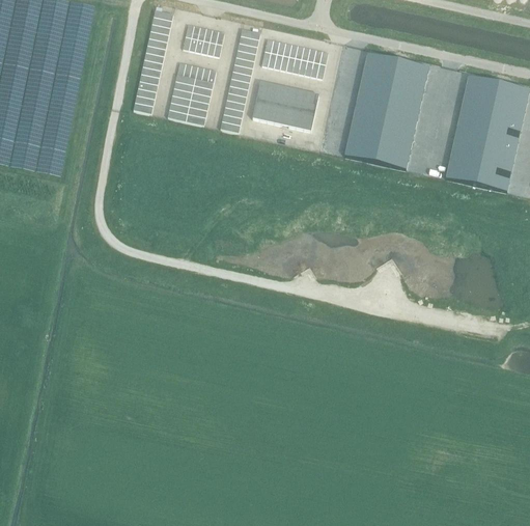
[(171,20),(172,12),(155,8),(152,16),(171,20)]
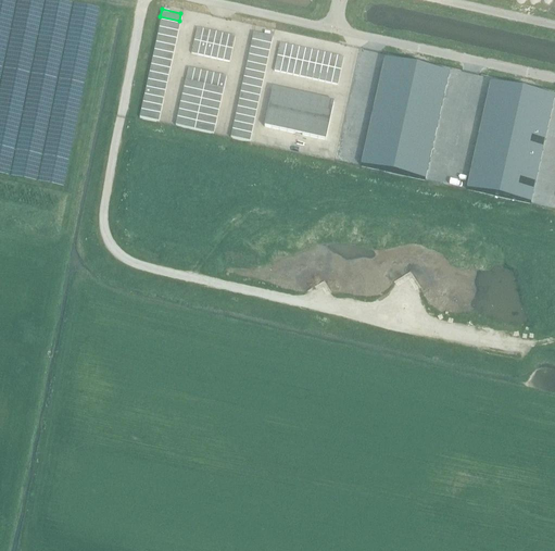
[(177,27),(179,21),(160,16),(159,24),(177,27)]
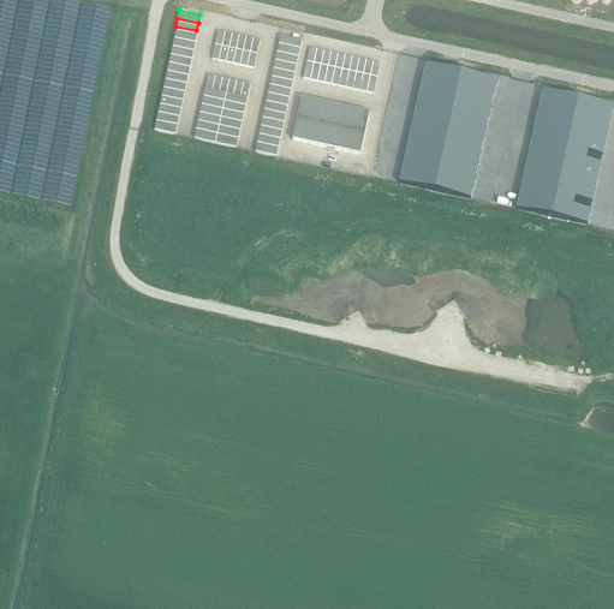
[(221,41),(224,28),(216,25),(214,40),(221,41)]
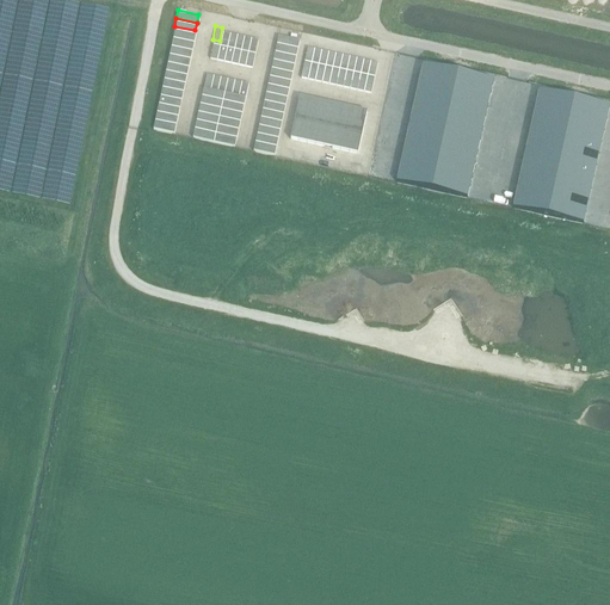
[(193,38),(195,30),(174,26),(172,34),(193,38)]
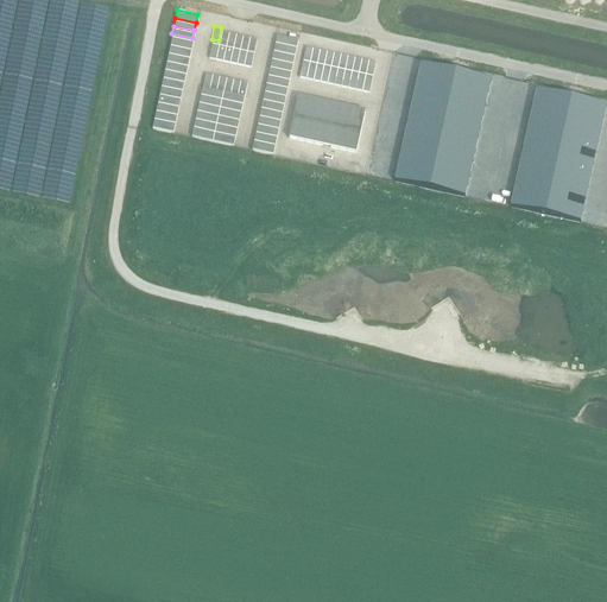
[(225,43),(228,29),(221,27),(219,40),(225,43)]
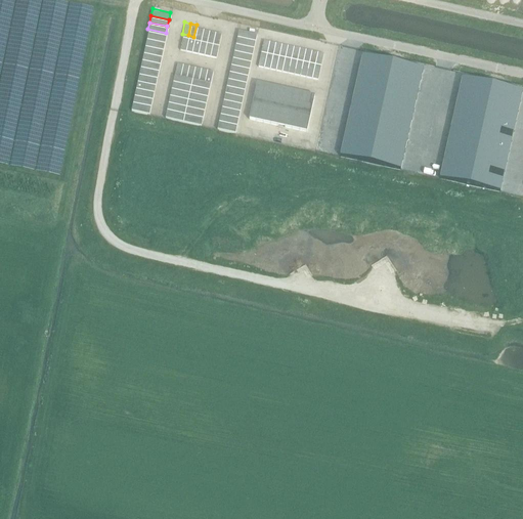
[(200,38),(203,26),(197,25),(193,37),(200,38)]
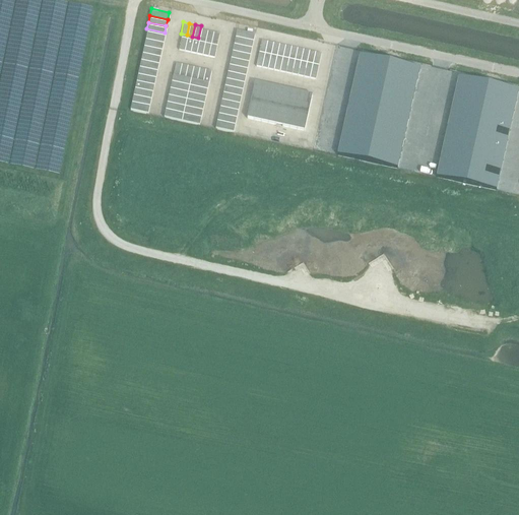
[(204,39),(207,27),(201,25),(198,38),(204,39)]
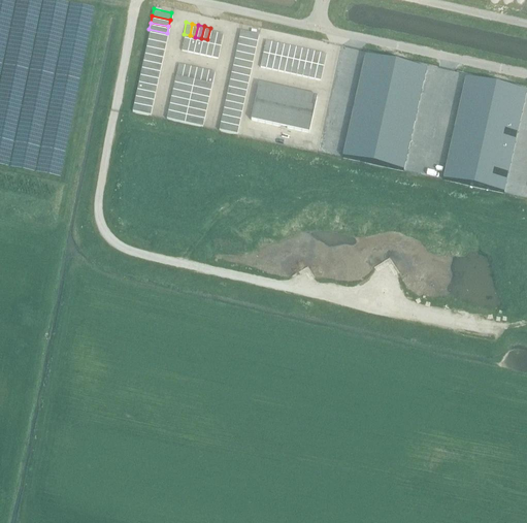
[(256,38),(258,31),(239,27),(238,34),(256,38)]
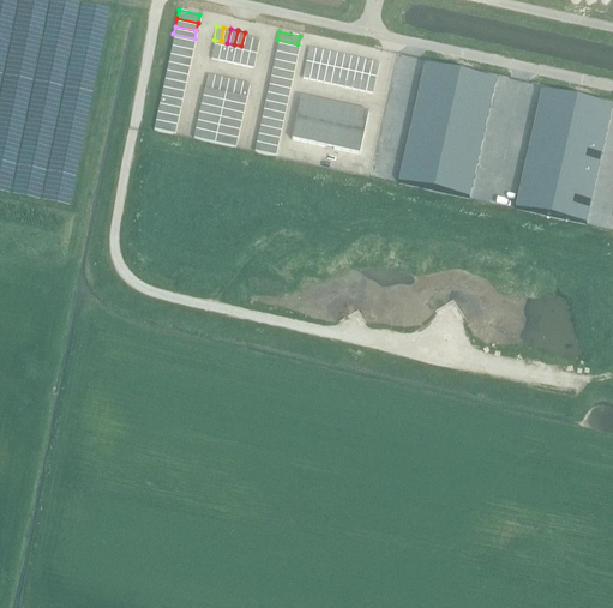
[(248,48),(252,34),(245,32),(241,46),(248,48)]
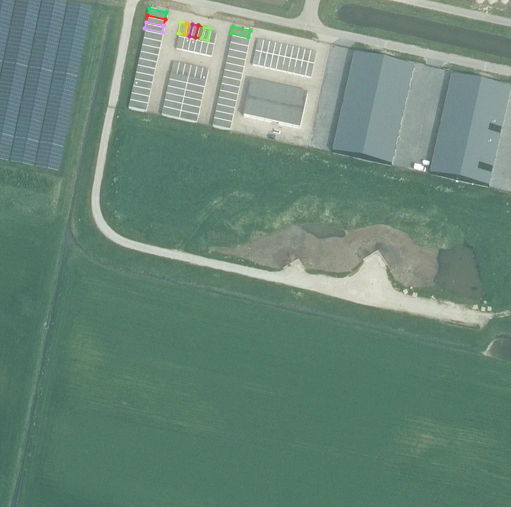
[(160,39),(162,32),(144,28),(143,35),(160,39)]
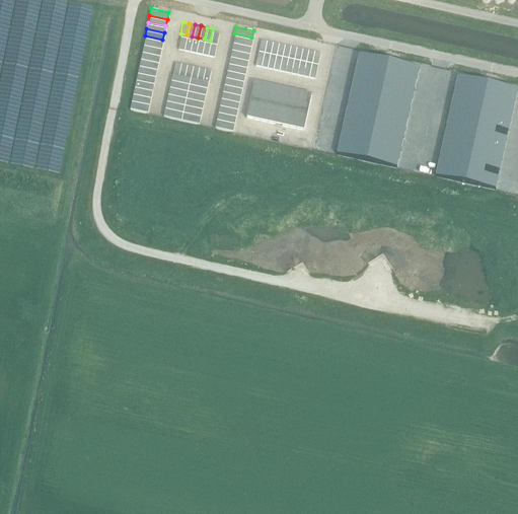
[(219,29),(213,28),(210,41),(216,42),(219,29)]
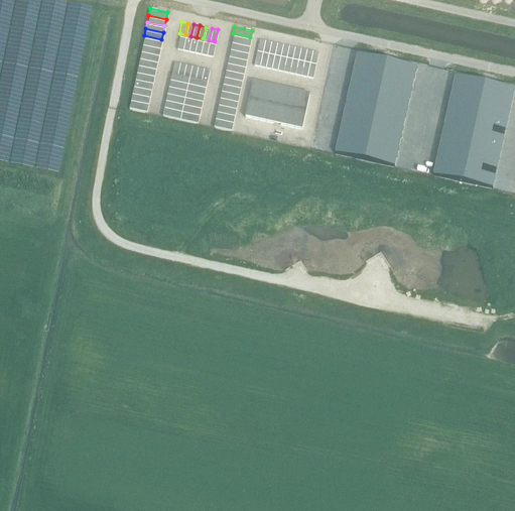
[(182,46),(185,34),(179,33),(176,45),(182,46)]
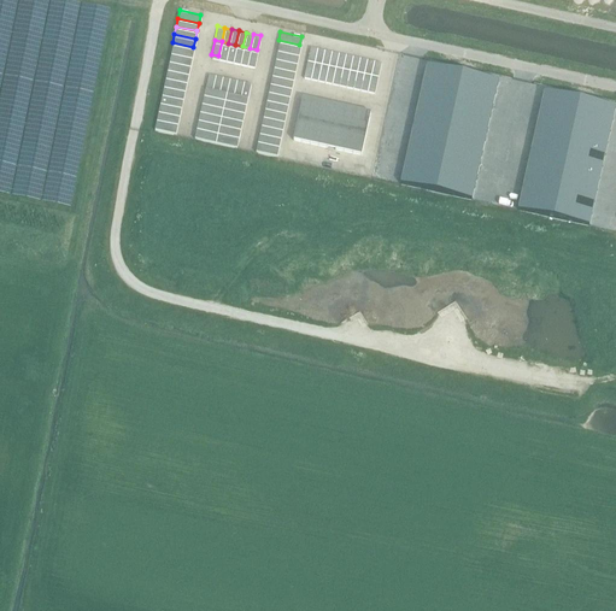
[(298,53),(299,45),(279,40),(276,48),(298,53)]
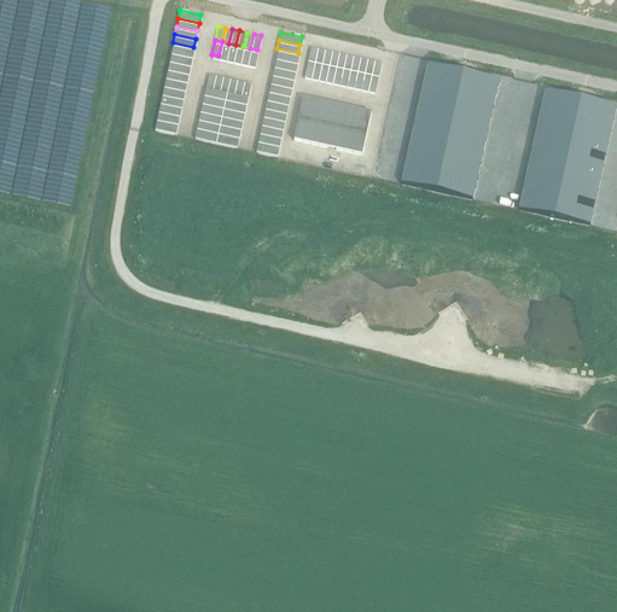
[(226,57),(228,44),(222,41),(219,56),(226,57)]
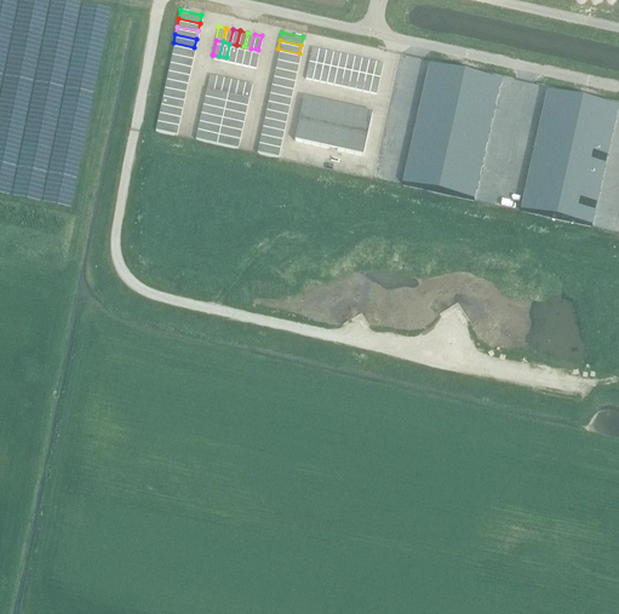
[(193,56),(194,47),(173,42),(171,51),(193,56)]
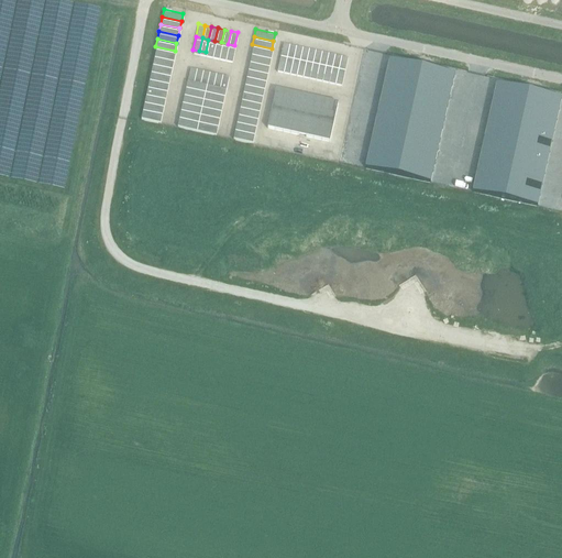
[(283,39),(279,52),(286,54),(289,41),(283,39)]
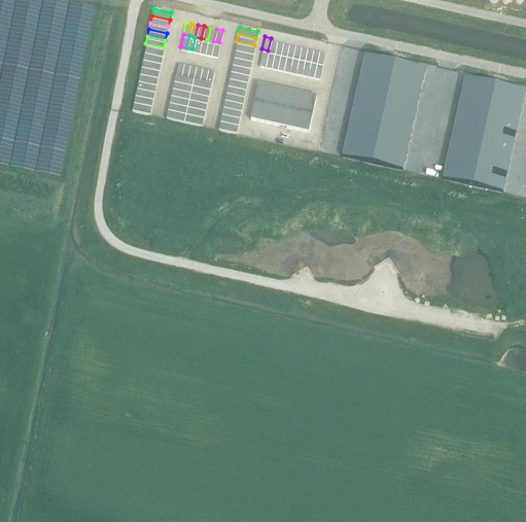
[(199,50),(201,38),(195,37),(193,48),(199,50)]
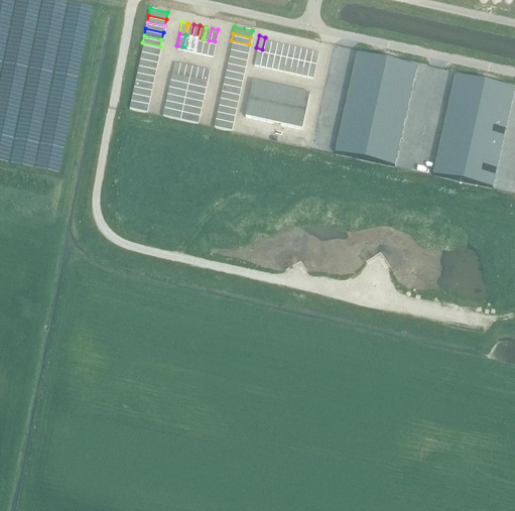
[(201,50),(203,38),(197,37),(195,49),(201,50)]
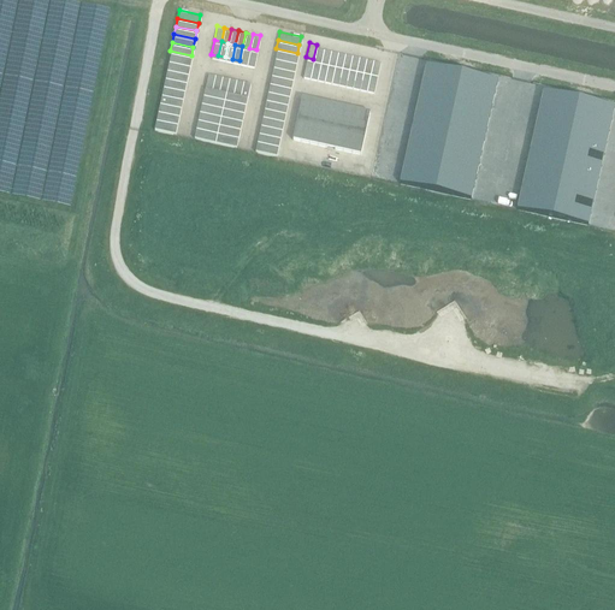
[(317,45),(313,59),(320,60),(323,46),(317,45)]
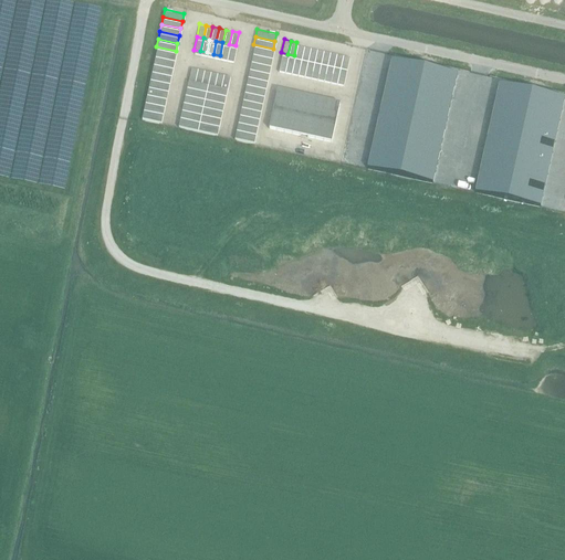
[(226,56),(229,44),(222,42),(220,55),(226,56)]
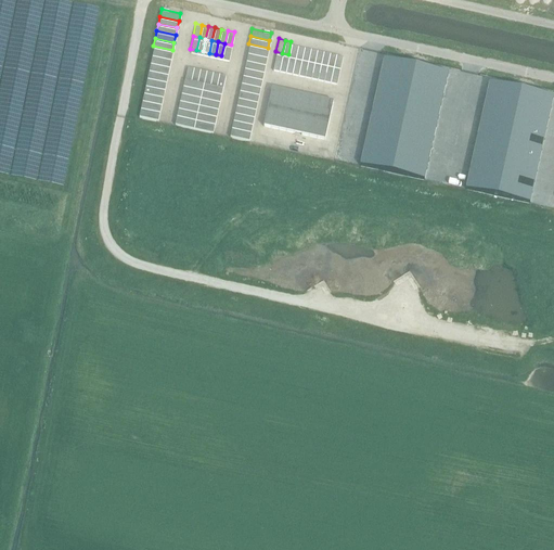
[(291,41),(288,54),(295,55),(297,42),(291,41)]
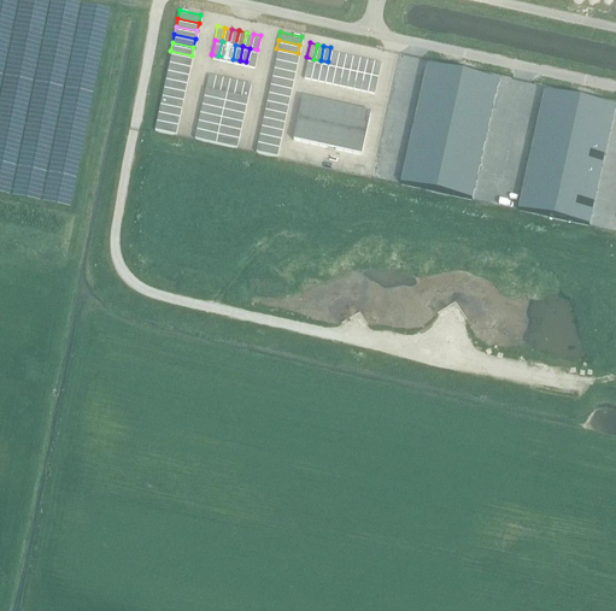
[(330,47),(328,62),(335,63),(338,50),(330,47)]
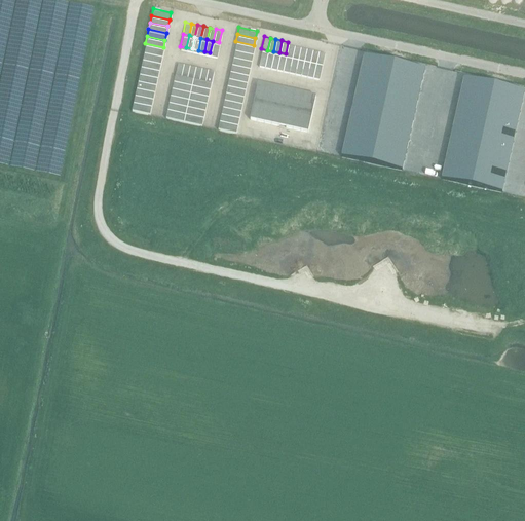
[(216,54),(219,42),(213,41),(210,52),(216,54)]
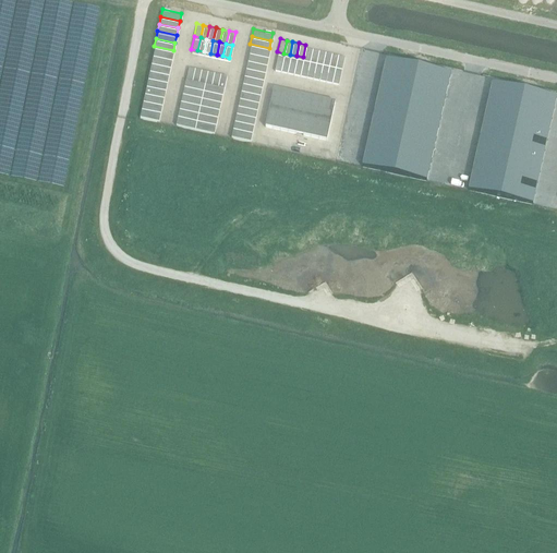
[(267,56),(269,48),(250,44),(249,51),(267,56)]
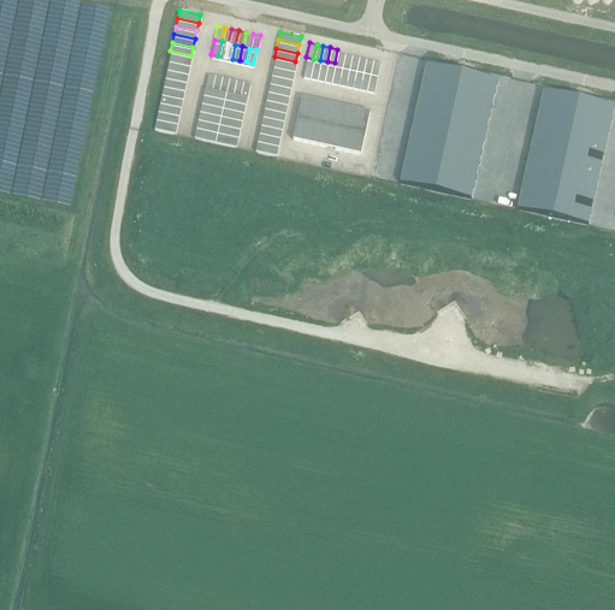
[(337,49),(335,63),(342,65),(344,51),(337,49)]
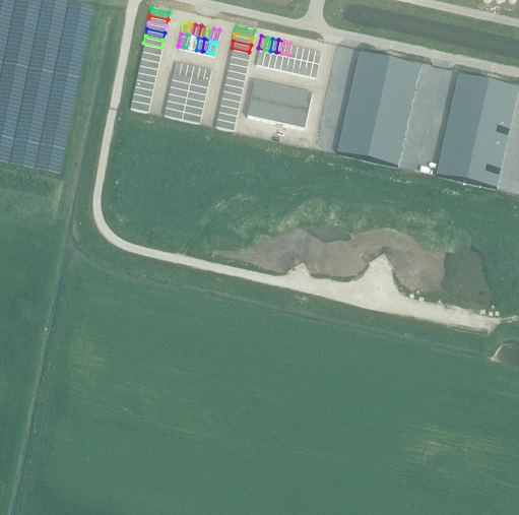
[(159,54),(161,47),(143,43),(142,50),(159,54)]
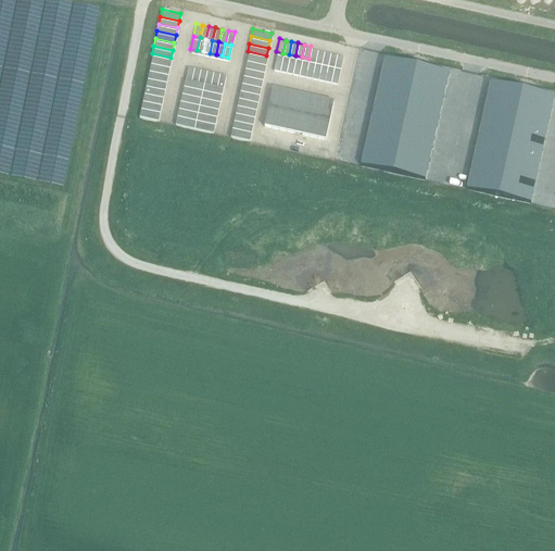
[(311,46),(308,59),(314,60),(317,47),(311,46)]
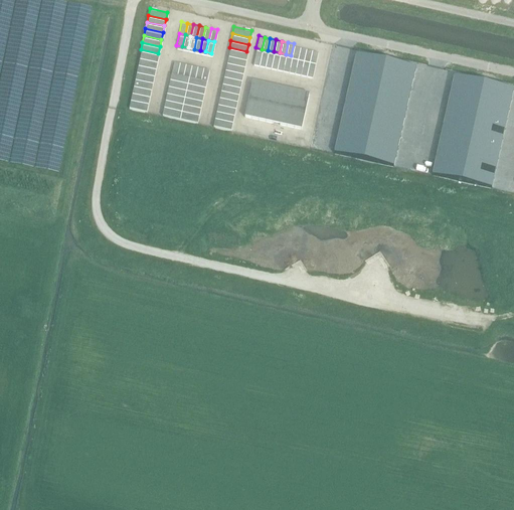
[(294,43),(291,55),(297,56),(300,45),(294,43)]
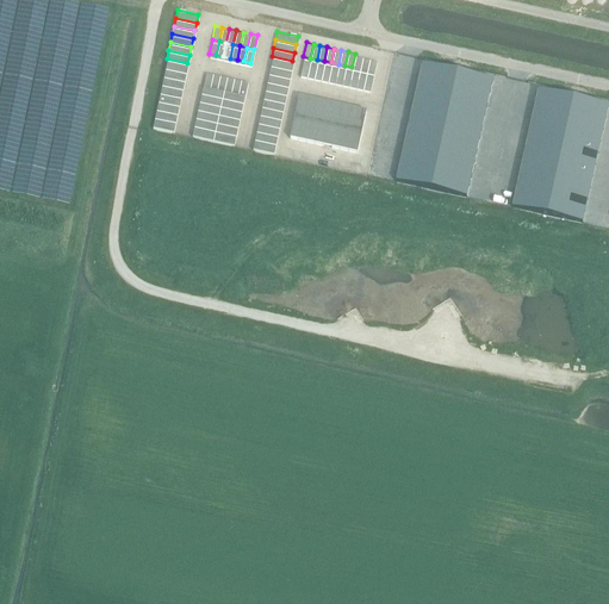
[(355,54),(352,67),(359,69),(362,55),(355,54)]
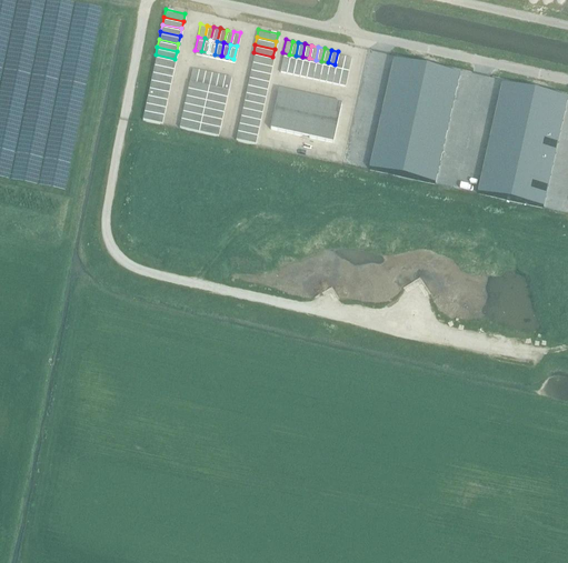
[(338,51),(335,64),(341,66),(345,52),(338,51)]
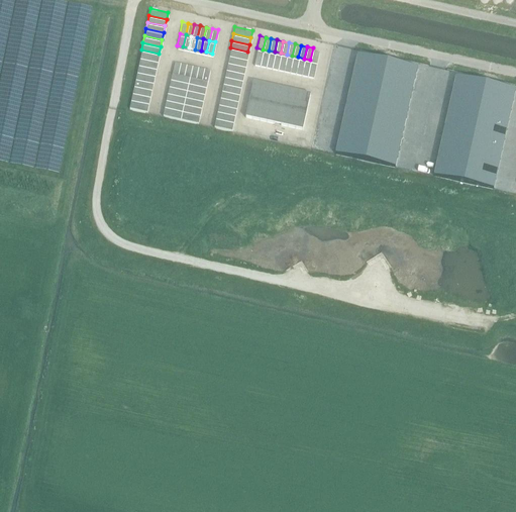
[(246,58),(247,52),(230,47),(228,55),(246,58)]
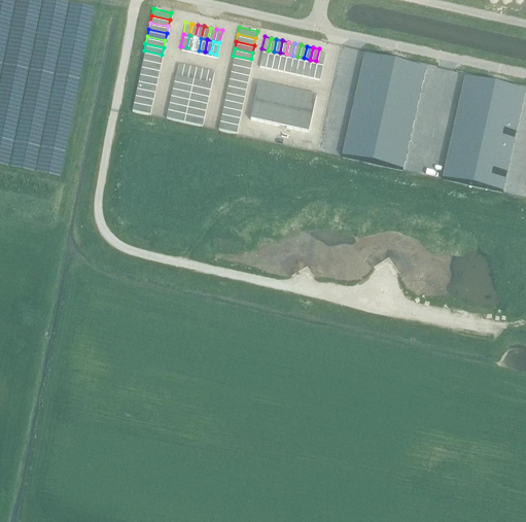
[(261,48),(258,63),(265,64),(268,50),(261,48)]
